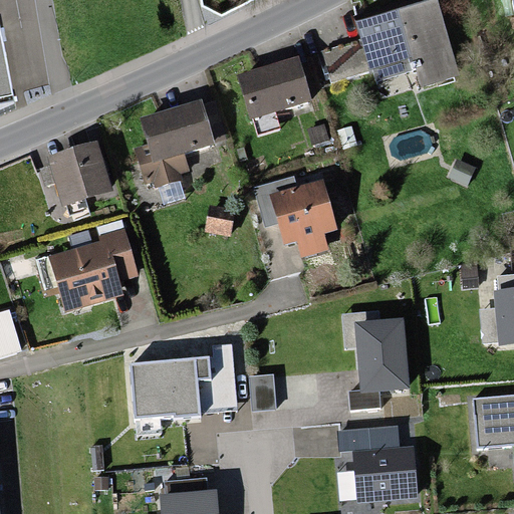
[(437,0),(431,0),(354,21),(359,39),(321,49),(330,82),(372,71),(375,81),(417,70),(423,91),(459,81),(437,0)]
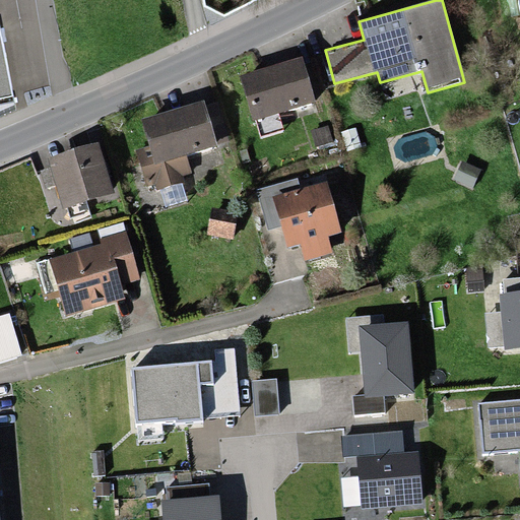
[(0,24),(0,112),(15,105),(0,24)]
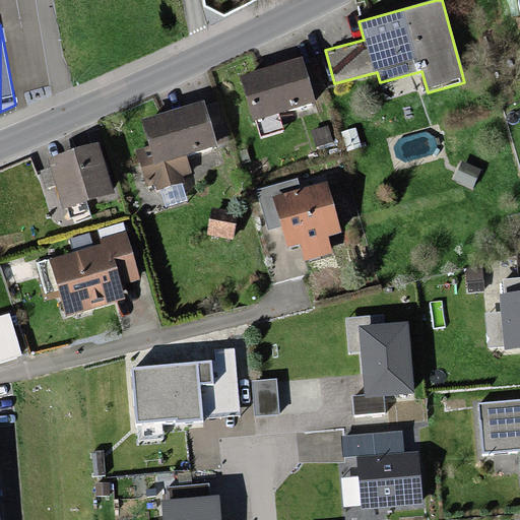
[(304,58),(240,75),(253,122),(316,105),(304,58)]
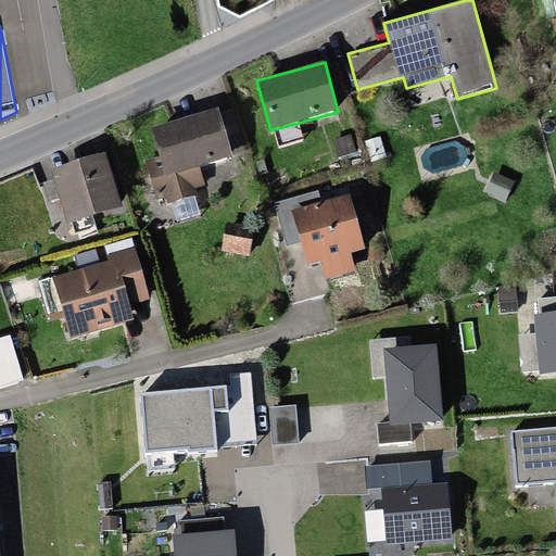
[(218,109),(153,128),(162,163),(148,168),(156,199),(205,187),(199,165),(231,154),(218,109)]
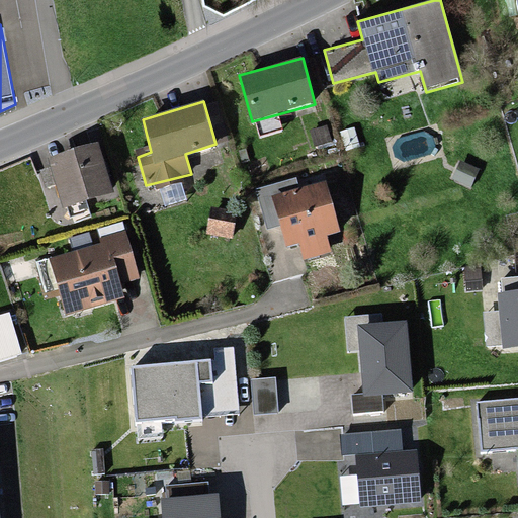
[(98,140),(46,156),(62,208),(114,192),(98,140)]
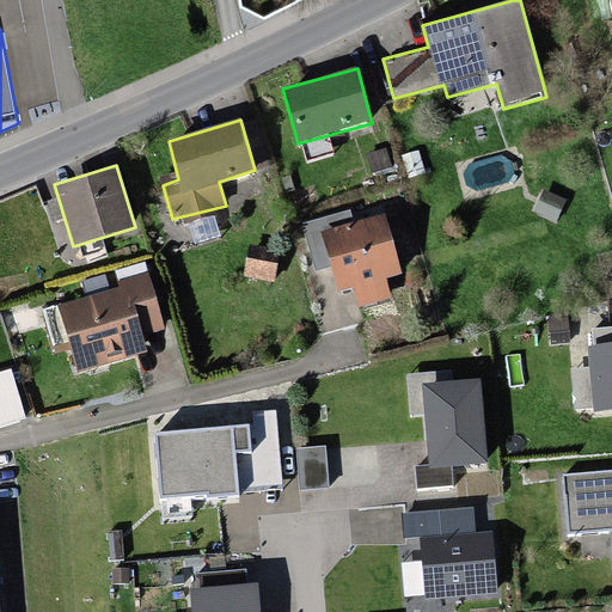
[(383,228),(322,242),(335,298),(352,293),(355,308),(384,301),(380,287),(396,283),(383,228)]
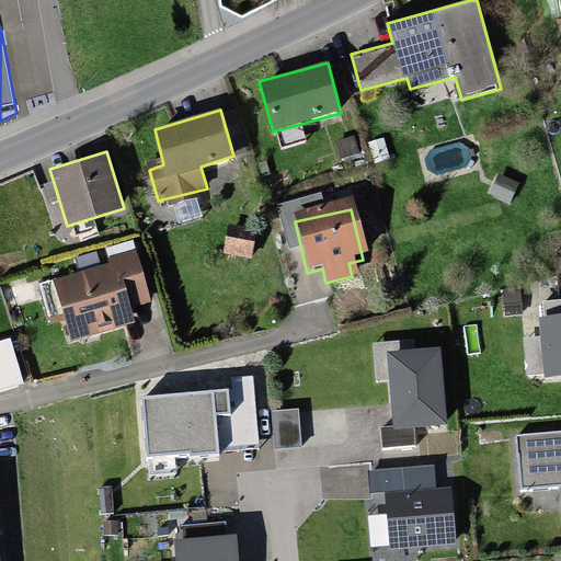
[(111,271),(55,286),(70,344),(127,329),(117,295),(130,292),(135,308),(148,304),(135,258),(109,265),(111,271)]
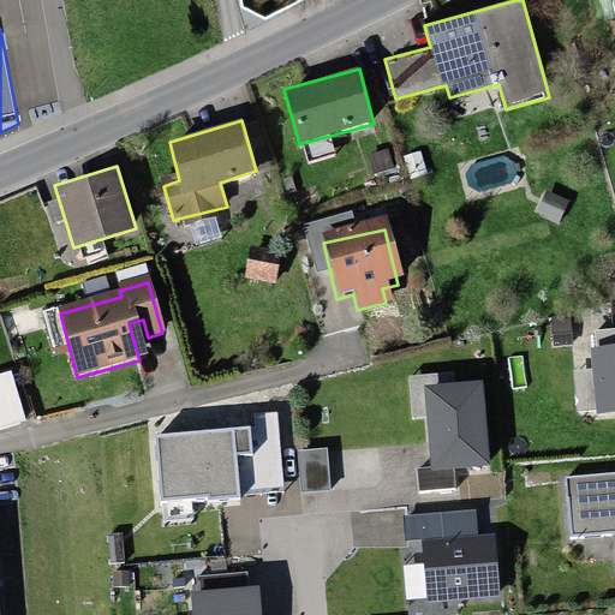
[(577,410),(598,408),(598,413),(614,411),(614,344),(589,346),(591,368),(574,369),(577,410)]
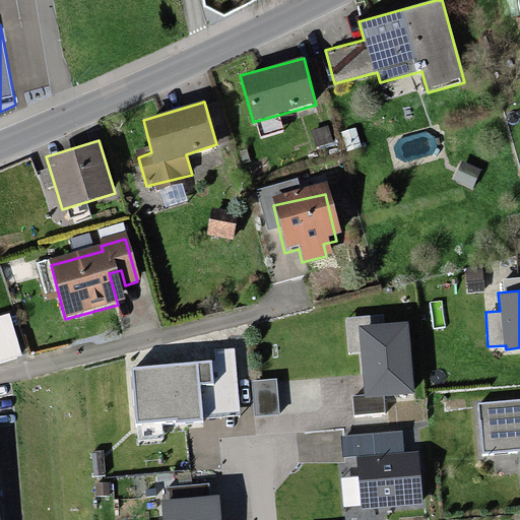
[(392,306),(351,310),(358,370),(398,366),(392,306)]
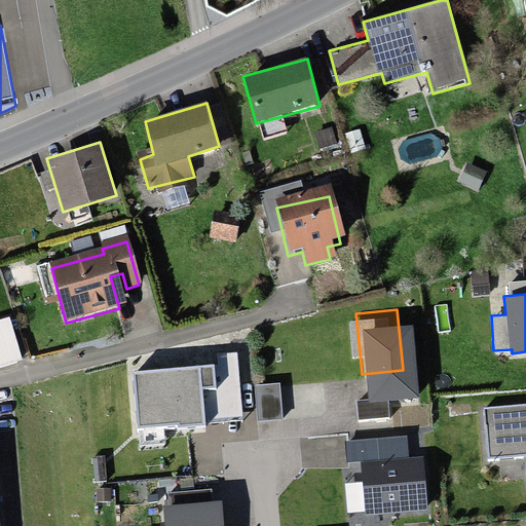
[(0,321),(0,365),(22,360),(9,318),(0,321)]
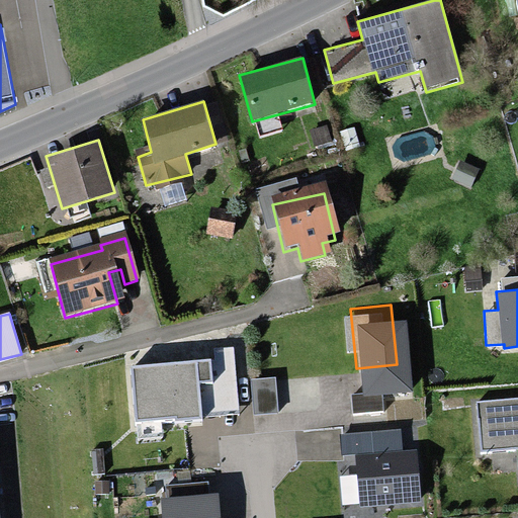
[(185,371),(116,377),(122,440),(190,434),(185,371)]
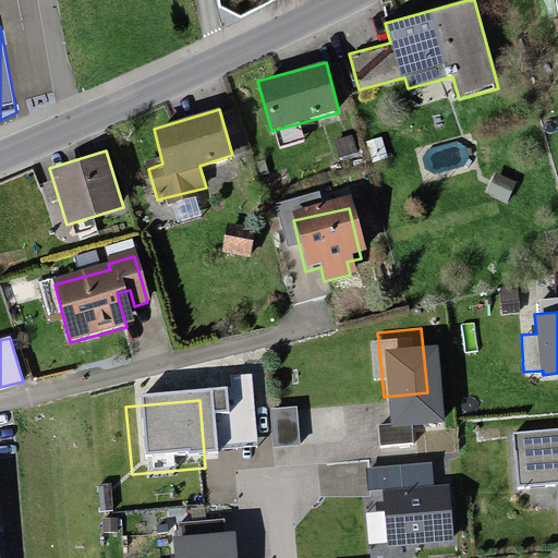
[(557,426),(512,431),(517,486),(557,483),(557,504),(557,426)]
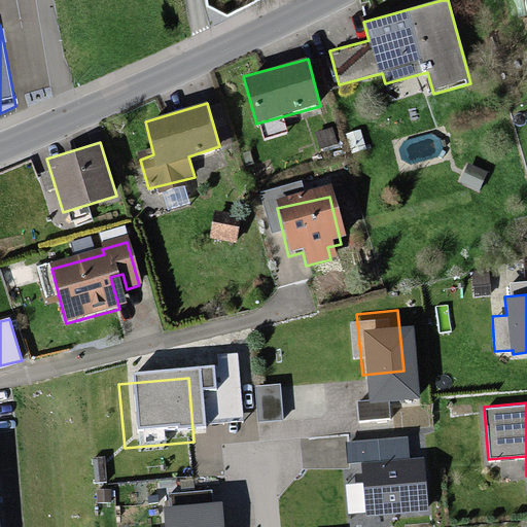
[(355,453),(358,497),(414,492),(411,449),(355,453)]
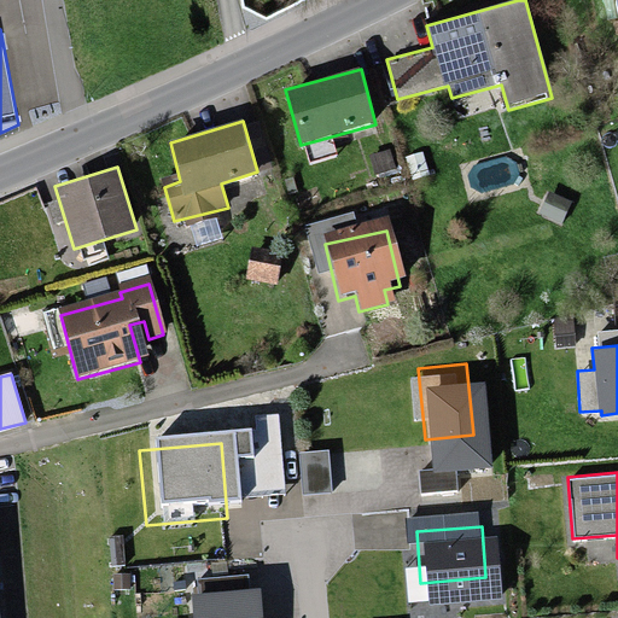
[(191,594),(192,617),(263,617),(262,590),(249,592),(248,575),(197,578),(198,594),(191,594)]
